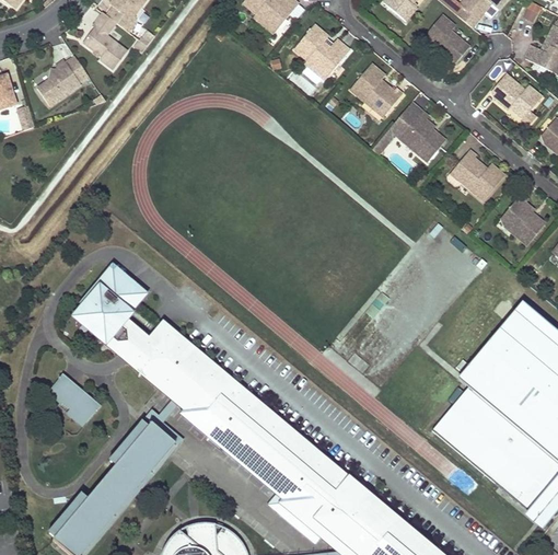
[(139,3),(141,0),(113,0),(105,11),(115,19),(127,27),(135,18),(132,12),(139,3)]
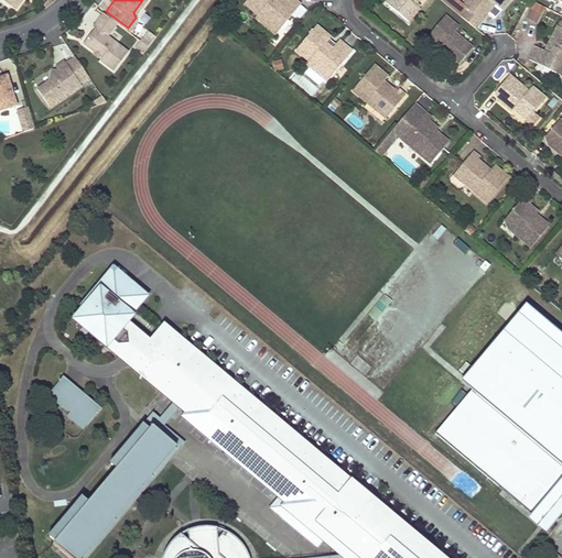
[(247,0),(260,11),(258,13),(277,30),(301,0),(281,0),(280,1),(279,0),(247,0)]
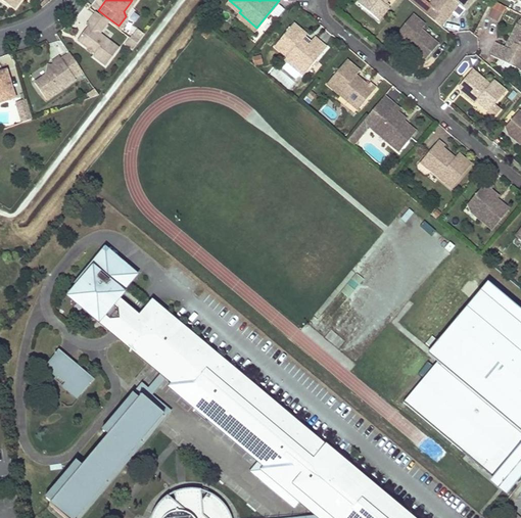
[(360,0),(379,16),(389,4),(385,1),(386,0),(360,0)]
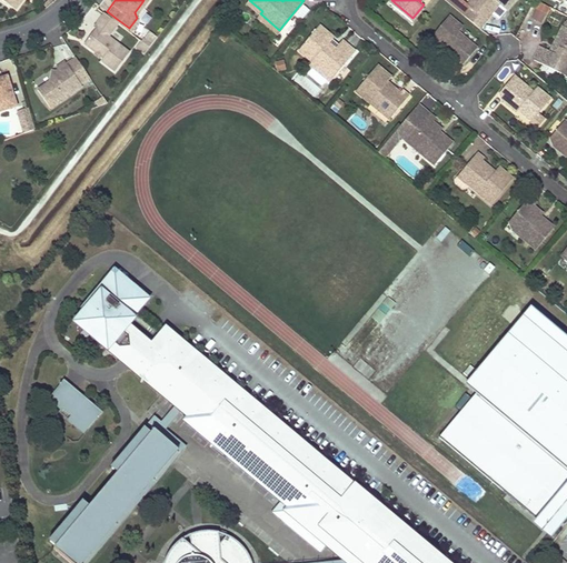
[(476,0),(475,1),(489,13),(495,7),(494,7),(497,3),(495,1),(496,0),(499,0),(506,6),(510,0),(476,0)]
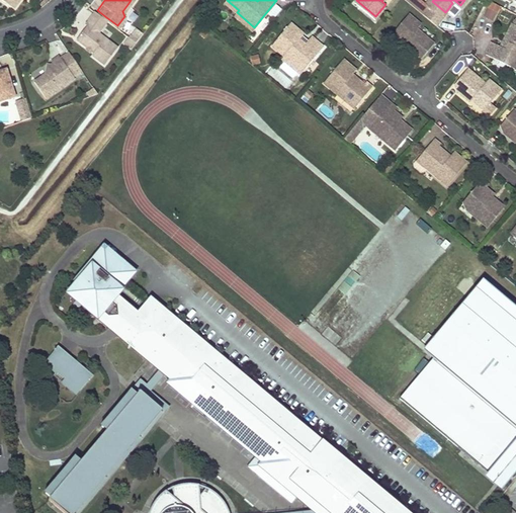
[(488,9),(496,13),(502,3),(497,0),(494,0),(488,9)]
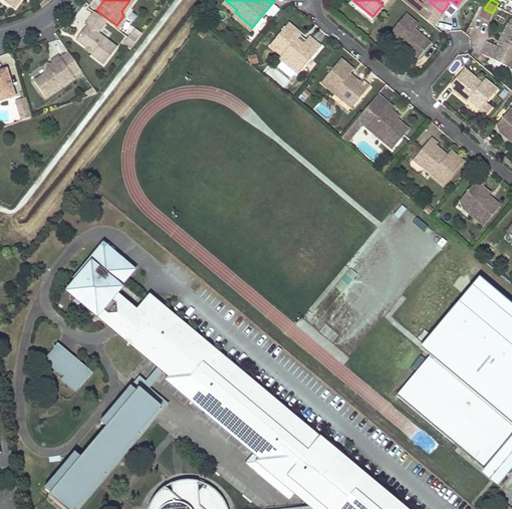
[(121,11),(123,16),(132,6),(128,3),(121,11)]
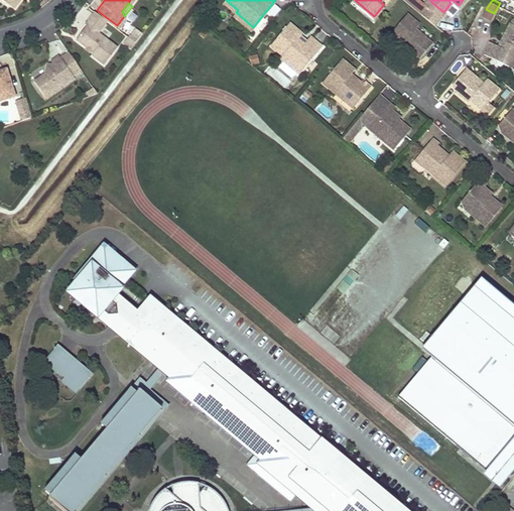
[(97,10),(94,8),(85,19),(87,21),(76,35),(93,48),(92,51),(103,59),(116,42),(97,28),(106,17),(97,10)]
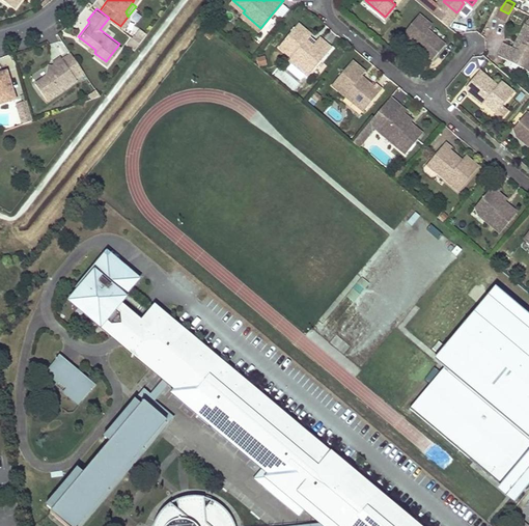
[(420,10),(404,29),(412,36),(414,34),(418,37),(416,39),(414,42),(426,53),(428,51),(435,55),(446,42),(441,36),(438,39),(432,34),(434,31),(428,26),(433,21),(420,10)]
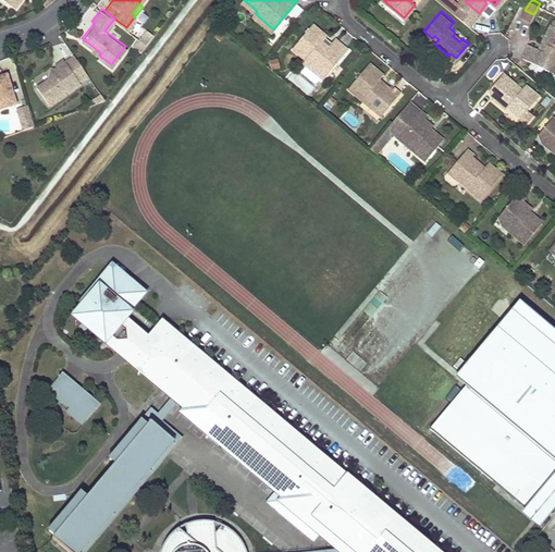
[(554,23),(551,22),(542,39),(549,43),(545,50),(539,47),(530,43),(523,56),(553,71),(554,68),(554,23)]
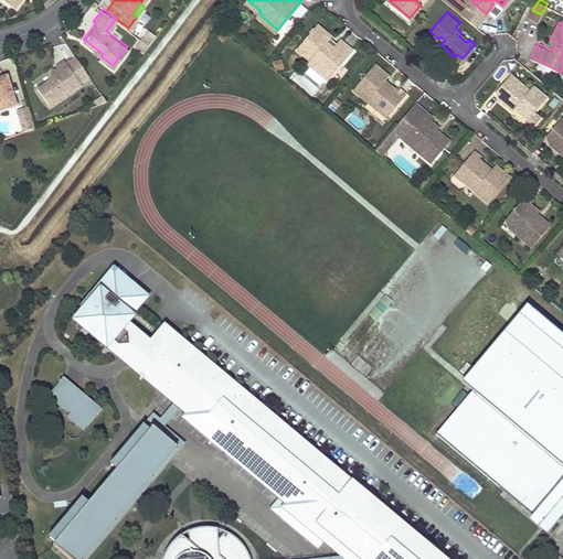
[(330,77),(354,47),(342,36),(336,45),(332,49),(326,43),(329,40),(332,35),(318,23),(299,46),(312,58),(310,61),(330,77)]
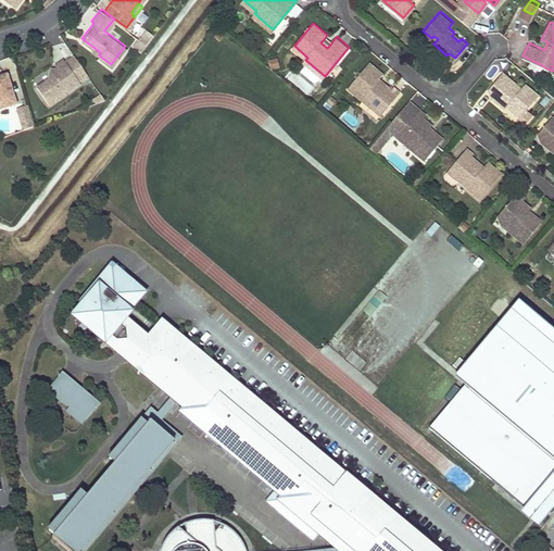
[(458,41),(462,38),(454,33),(452,36),(458,41)]
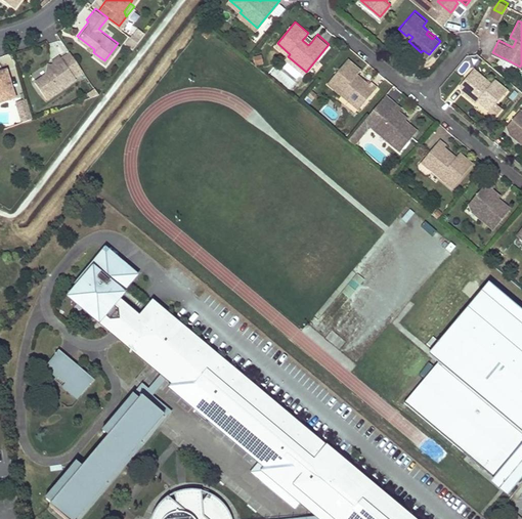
[(302,40),(308,45),(311,42),(305,37),(302,40)]
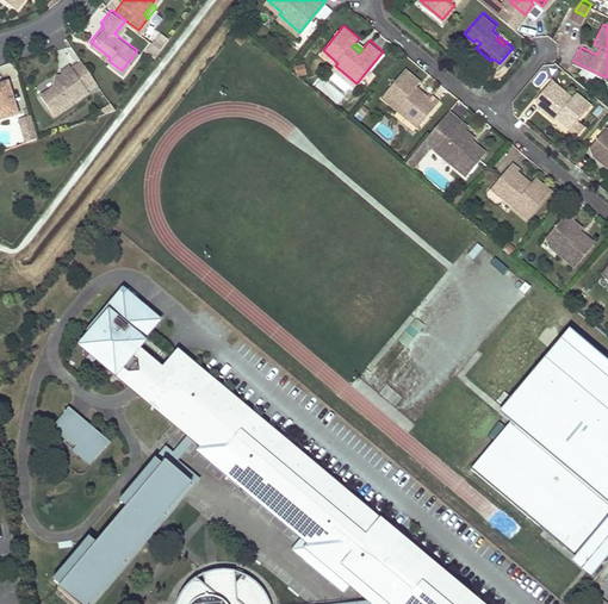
[(601,47),(594,43),(590,51),(597,55),(601,47)]
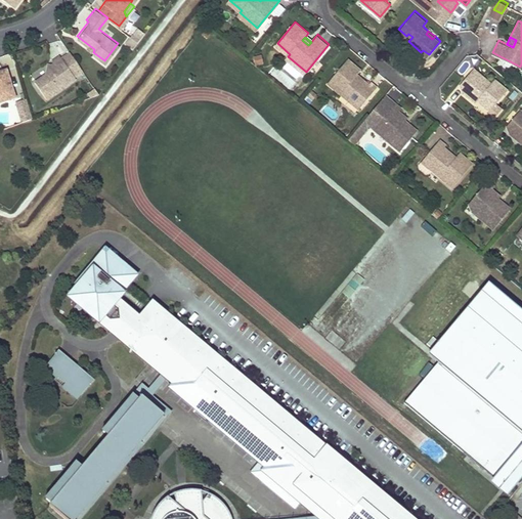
[(74,72),(82,67),(70,48),(60,54),(59,51),(52,57),(53,59),(52,61),(47,60),(46,70),(34,78),(46,94),(75,75),(74,72)]
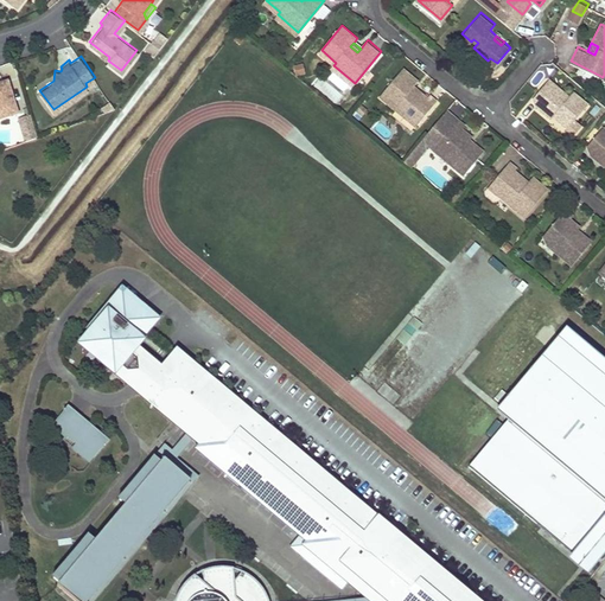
[(294,61),(297,72),(307,70),(305,59),(294,61)]
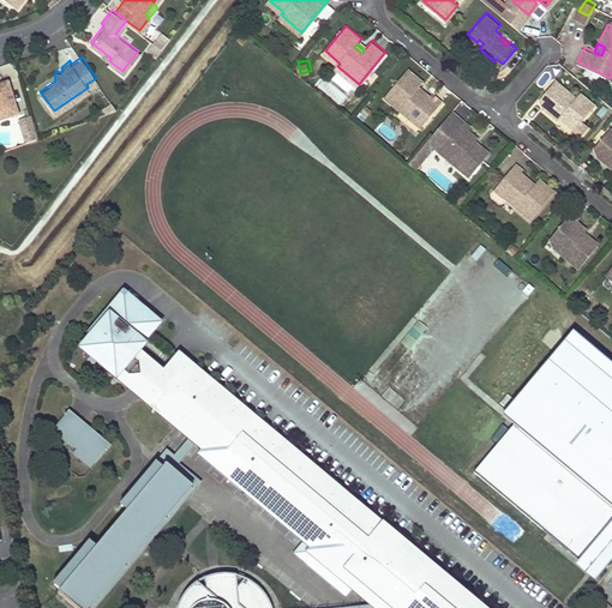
[(409,68),(387,95),(411,116),(419,115),(425,120),(443,100),(436,94),(433,96),(429,91),(423,94),(418,89),(420,85),(425,80),(409,68)]
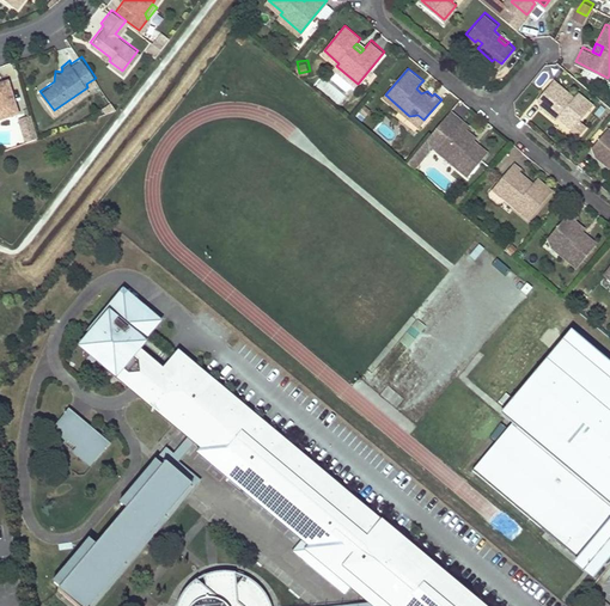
[(0,112),(16,109),(6,77),(0,78),(0,112)]
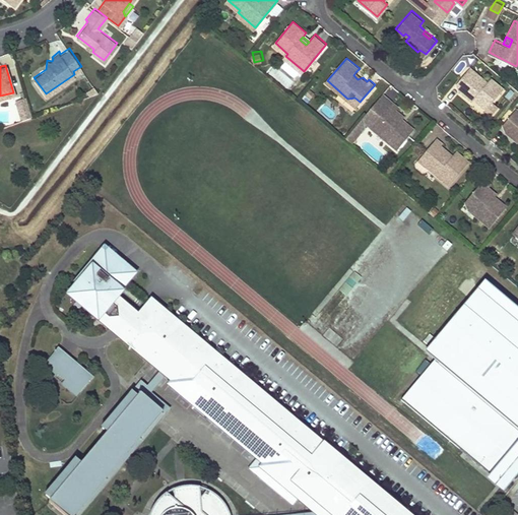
[(470,65),(457,81),(462,85),(460,88),(471,99),(473,97),(475,94),(479,98),(477,101),(487,108),(486,109),(490,114),(497,106),(492,102),(503,86),(491,76),(488,79),(482,75),(479,78),(472,73),(475,69),(470,65)]
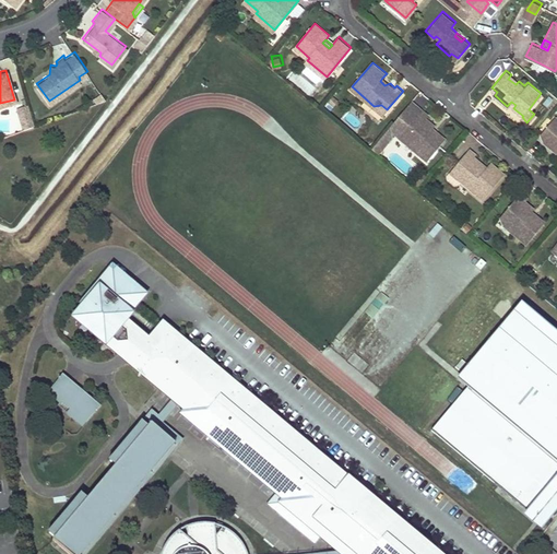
[(516,84),(519,81),(511,74),(508,79),(516,84)]
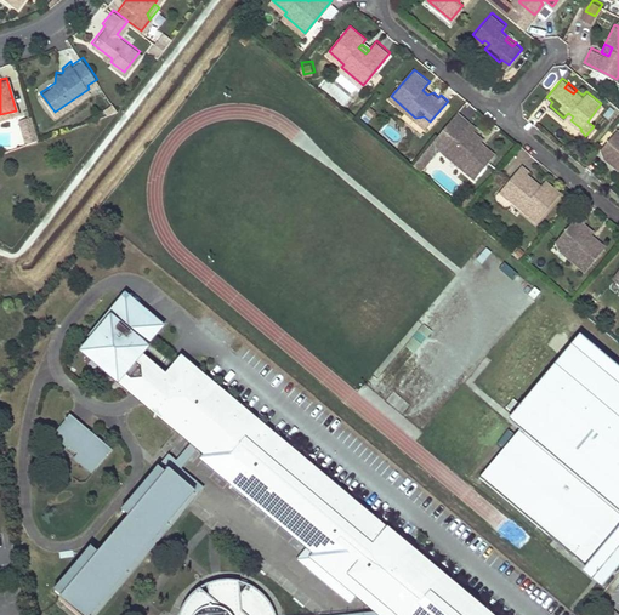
[(539,117),(549,106),(543,100),(532,110),(539,117)]
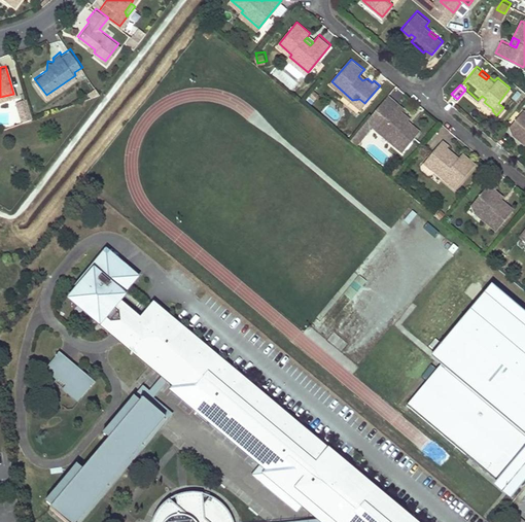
[(32,98),(22,98),(22,118),(32,118),(32,98)]
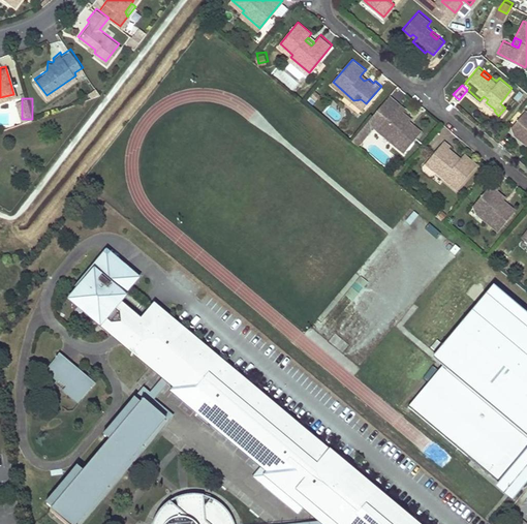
[(400,102),(382,123),(396,135),(394,139),(406,149),(423,130),(414,123),(412,125),(407,121),(409,119),(411,117),(403,111),(406,108),(400,102)]
